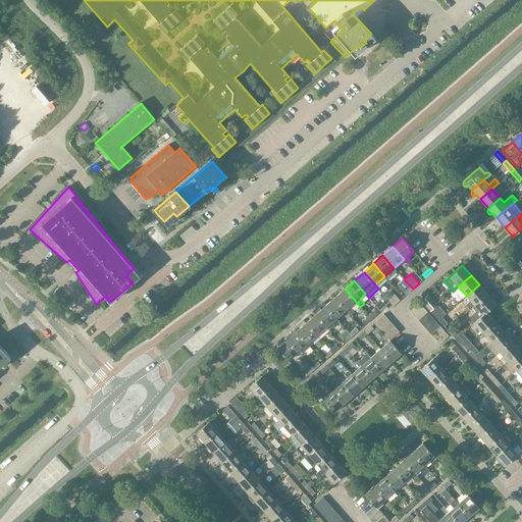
[(471,301),(466,305),(470,310),(472,308),(475,305),(487,294),(479,284),(467,296),(471,301)]
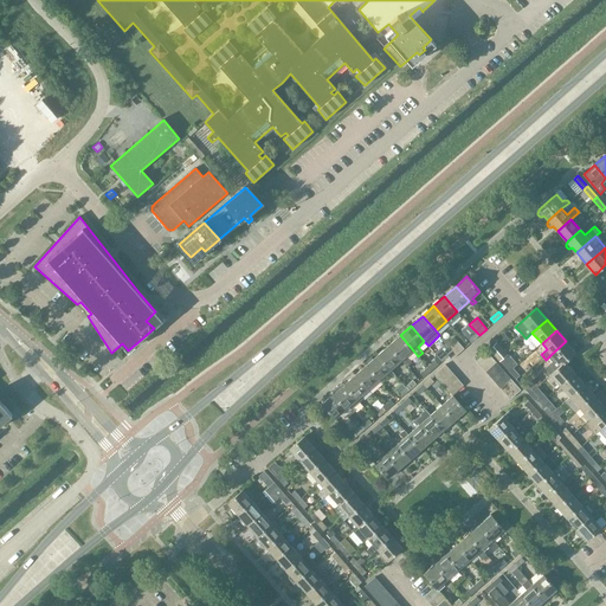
[(479,335),(476,331),(469,337),(471,342),(479,335)]
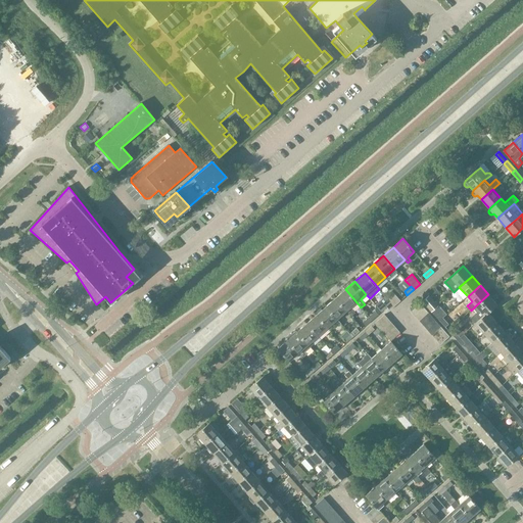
[(335,298),(347,311),(352,317),(355,314),(350,307),(357,302),(345,289),(335,298)]
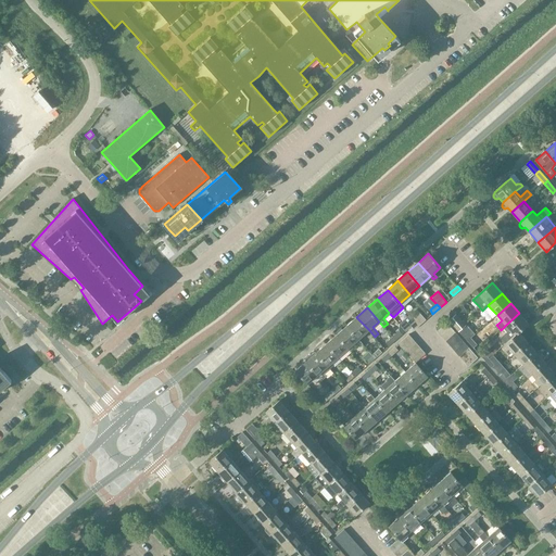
[(411,316),(415,320),(419,326),(426,319),(417,310),(411,316)]
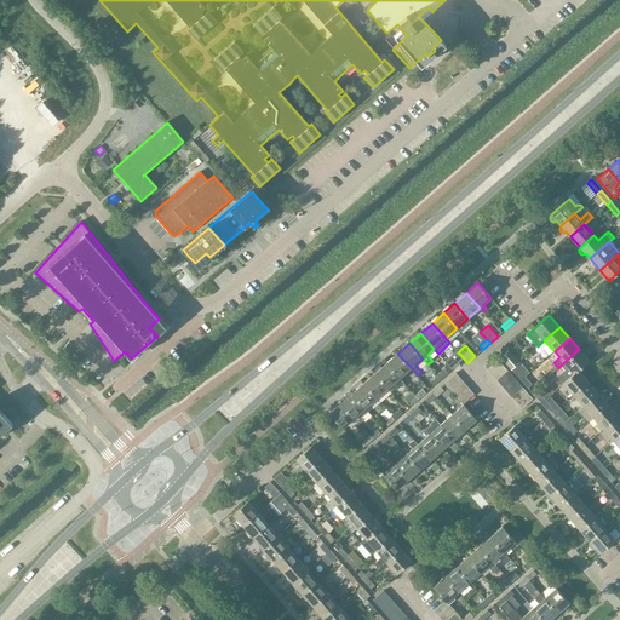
[(564,371),(557,377),(563,384),(574,374),(579,371),(590,361),(579,349),(564,362),(561,366),(564,371)]
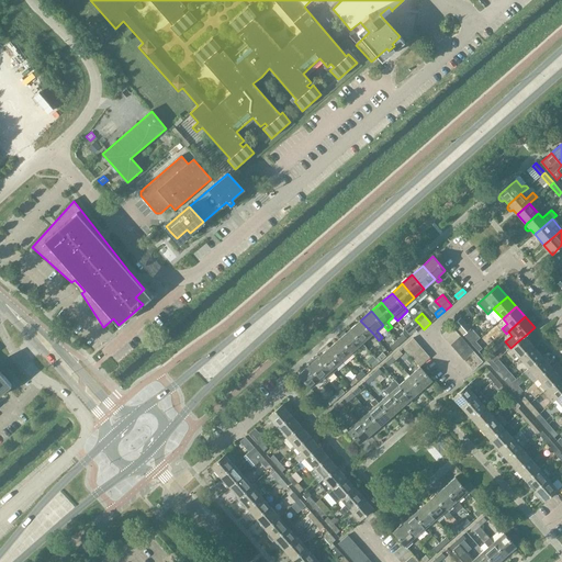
[(461,319),(456,324),(454,325),(463,335),(470,329),(461,319)]
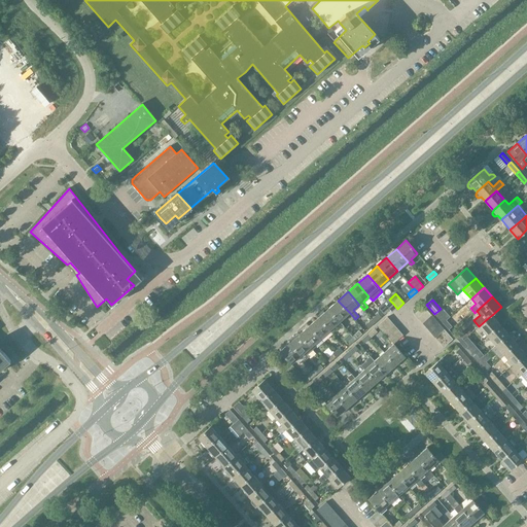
[(338,301),(328,309),(340,321),(350,313),(338,301)]
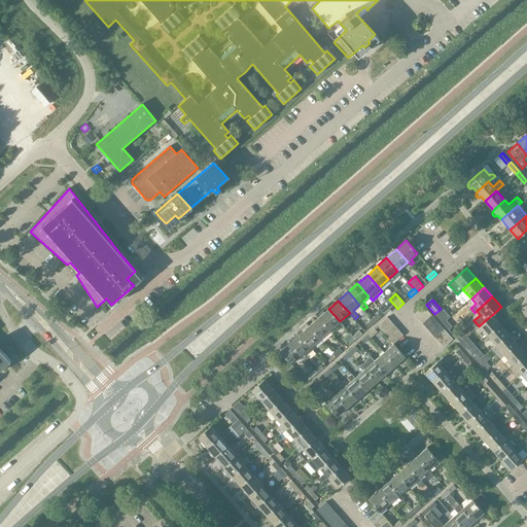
[(397,309),(393,304),(388,308),(392,313),(397,309)]
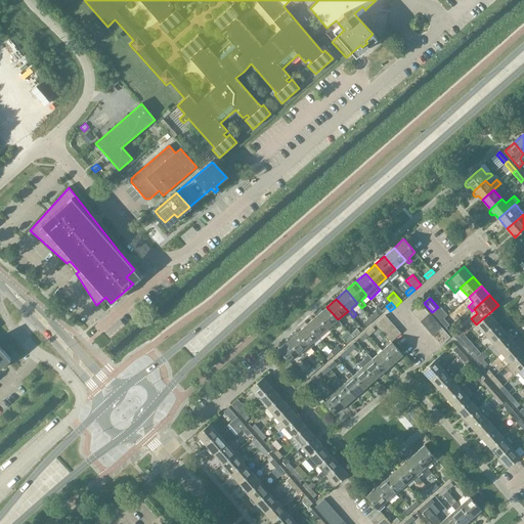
[(412,312),(417,317),(425,309),(421,304),(412,312)]
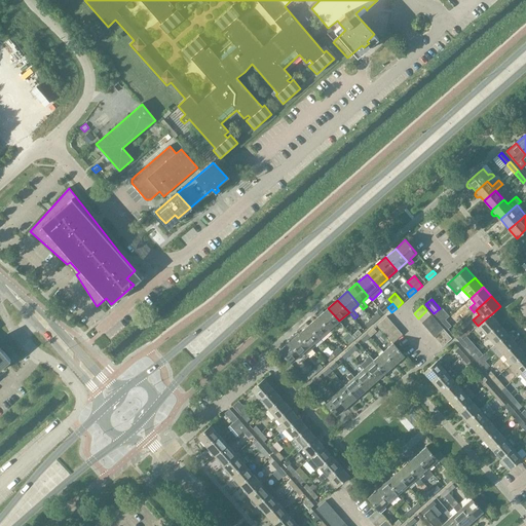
[(434,313),(437,317),(443,324),(446,321),(446,320),(449,316),(441,307),(440,308),(434,313)]
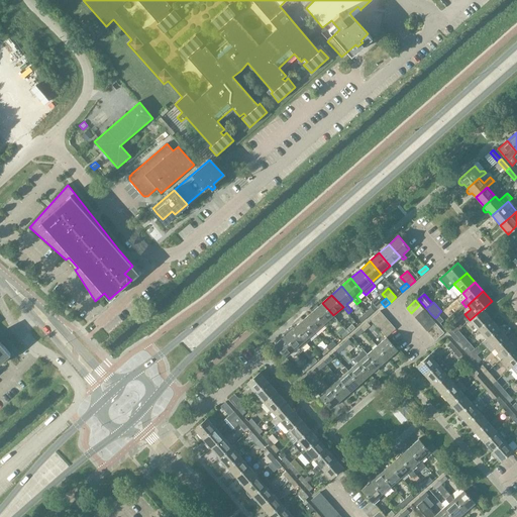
[(317,306),(312,310),(313,311),(324,324),(327,321),(330,322),(337,320),(333,315),(322,303),(318,307),(317,306)]
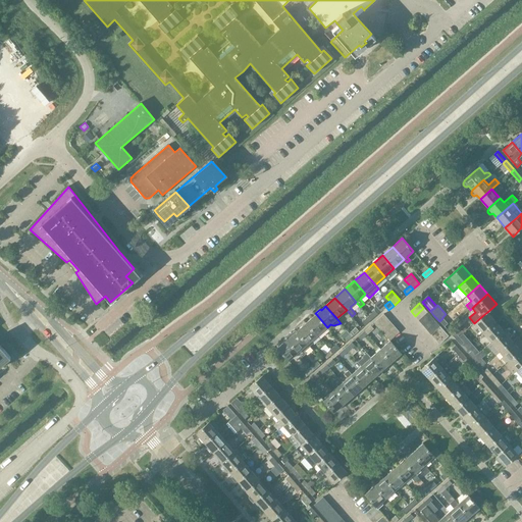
[(415,316),(419,320),(427,312),(423,308),(415,316)]
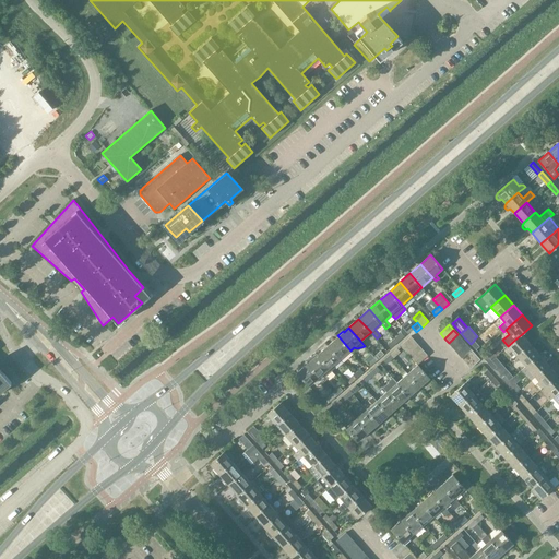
[(402,333),(394,340),(397,343),(405,337),(402,333)]
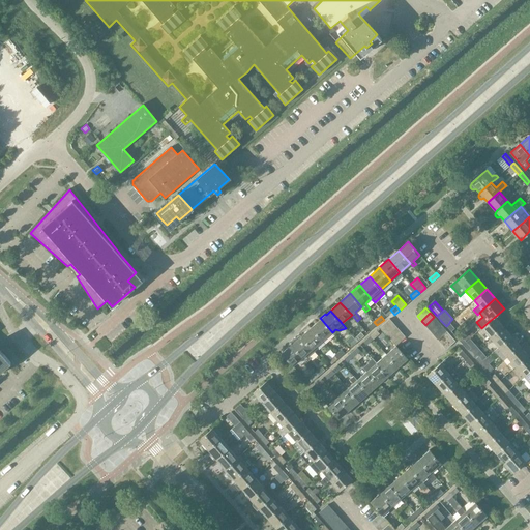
[(425,325),(430,330),(439,322),(434,317),(425,325)]
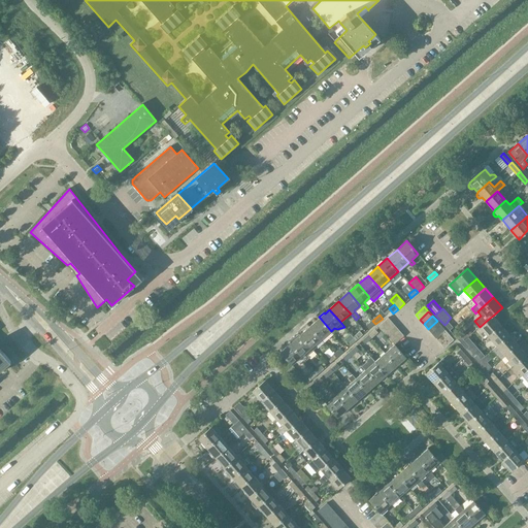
[(489,319),(480,327),(488,336),(501,325),(493,316),(489,319)]
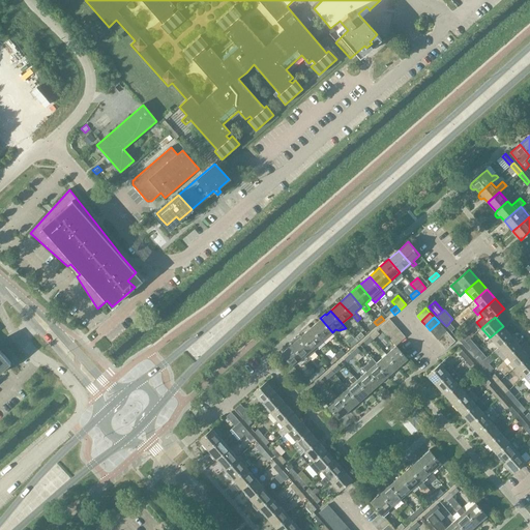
[(321,319),(311,327),(322,341),(332,332),(321,319)]
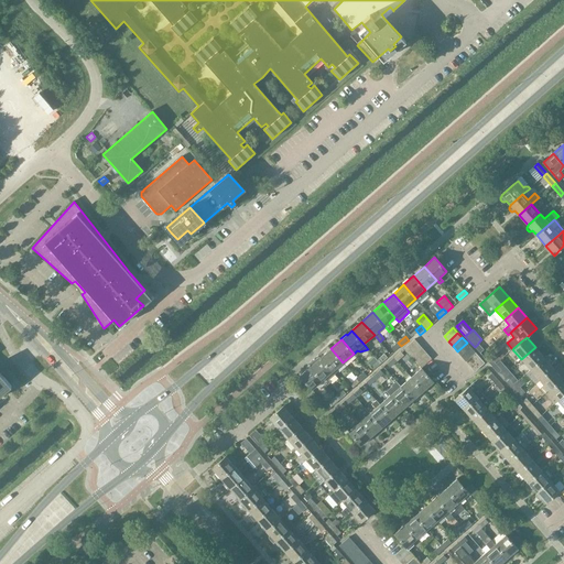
[(404,348),(410,355),(421,346),(414,339),(404,348)]
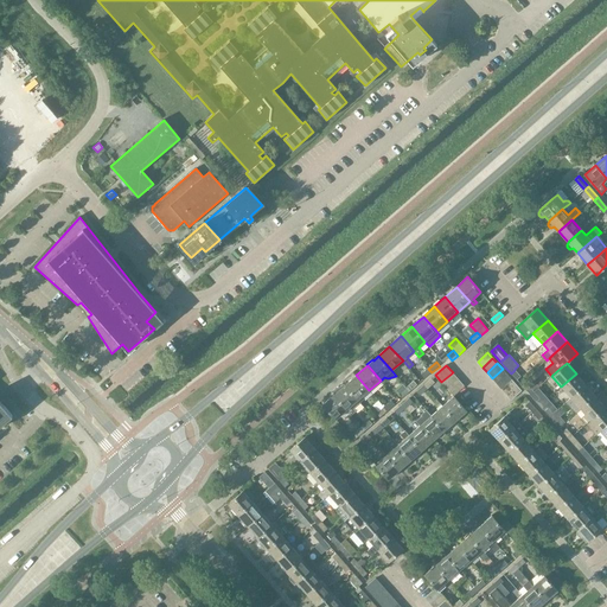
[(432,372),(428,369),(421,375),(425,379),(432,372)]
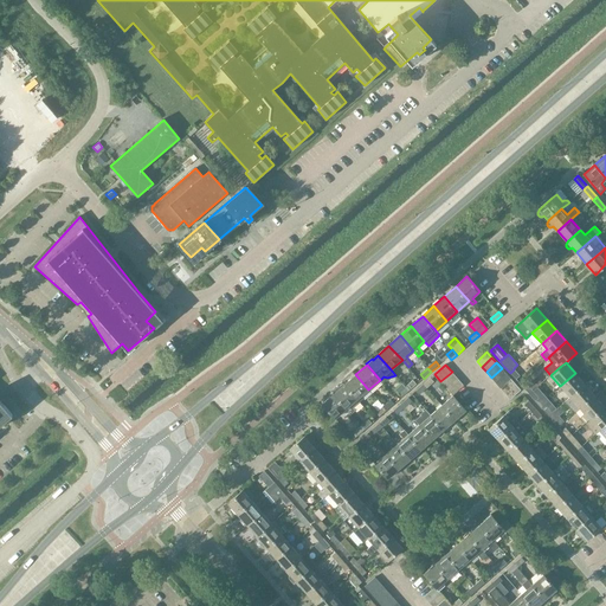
[(491,378),(496,382),(507,374),(502,368),(491,378)]
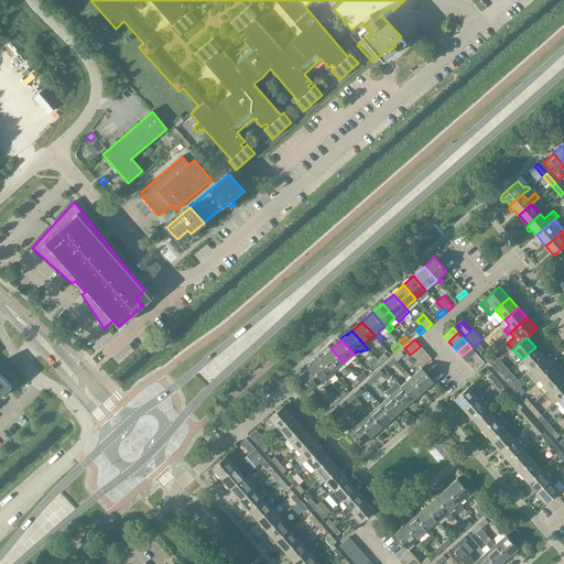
[(478,344),(475,347),(480,354),(484,350),(478,344)]
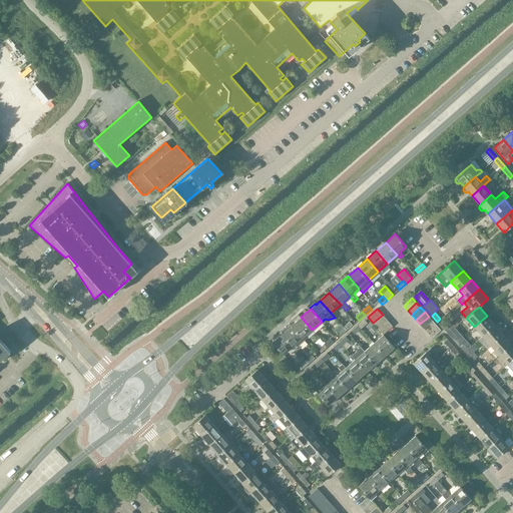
[(373,323),(378,329),(388,321),(383,315),(373,323)]
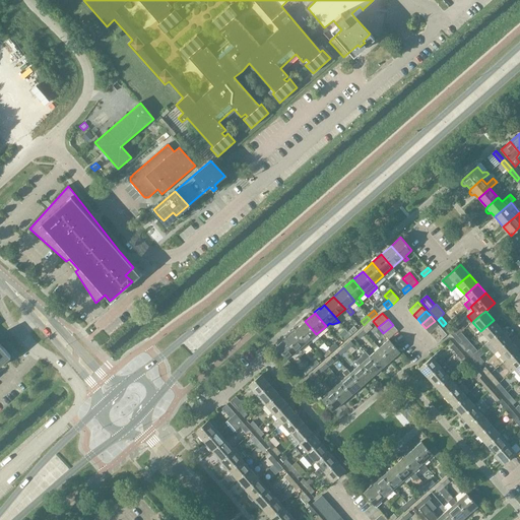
[(480,331),(490,341),(502,330),(494,320),(480,331)]
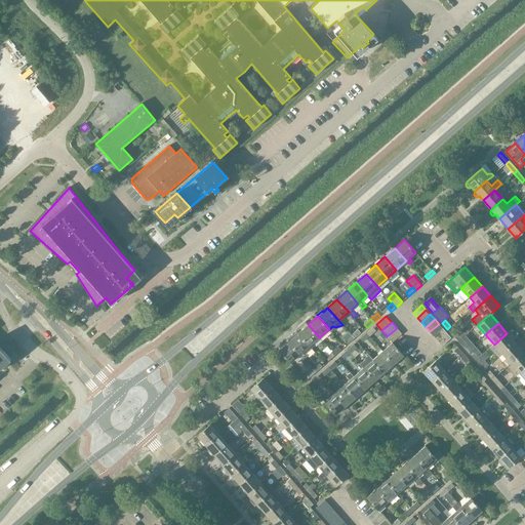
[(308,324),(298,333),(310,346),(312,349),(315,346),(313,344),(319,337),(308,324)]
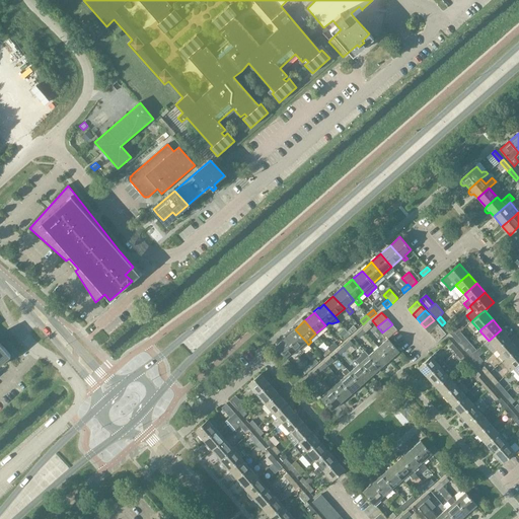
[(425,327),(429,332),(438,324),(434,320),(425,327)]
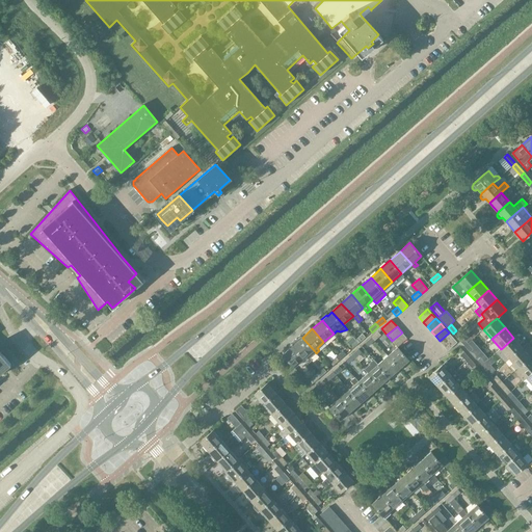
[(472,331),(467,336),(472,341),(476,337),(472,331)]
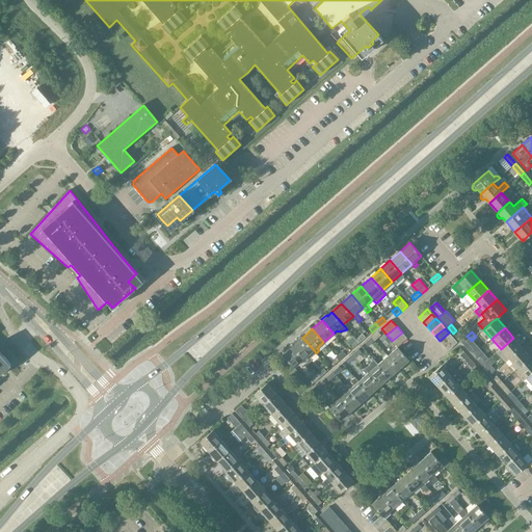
[(378,333),(371,338),(374,341),(381,336),(378,333)]
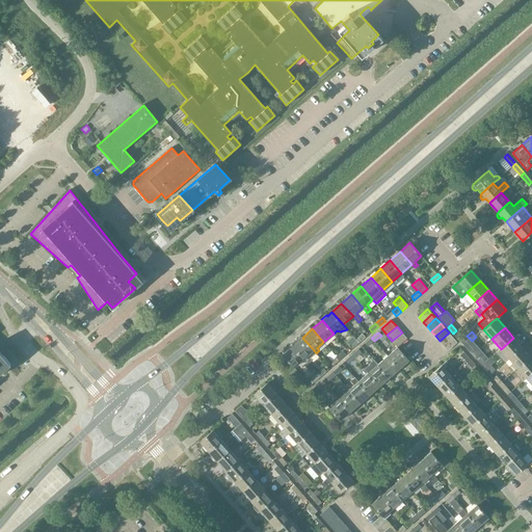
[(392,341),(398,347),(407,338),(402,333),(392,341)]
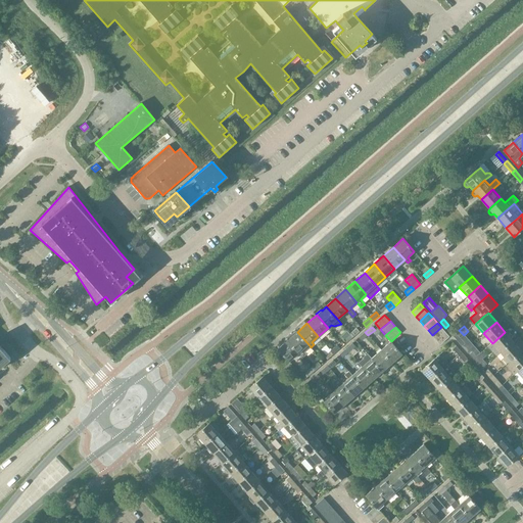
[(432,335),(436,340),(445,332),(441,327),(432,335)]
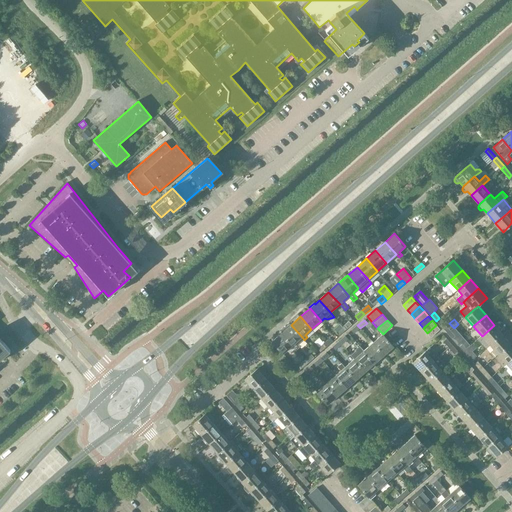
[(445,324),(442,327),(447,333),(450,331),(454,328),(449,323),(448,321),(445,324)]
